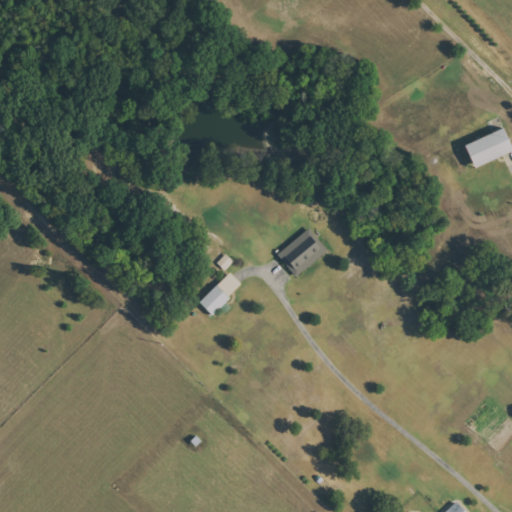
[(464,146),(474,169),(511,152),(511,146),(504,128),(464,146)]
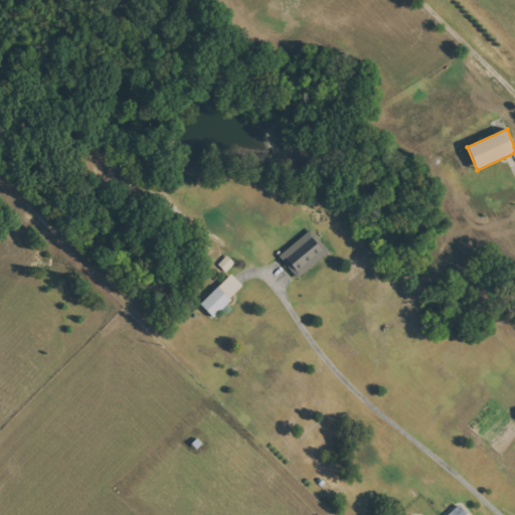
[(281,256),(301,279),(331,252),(311,230),(281,256)]
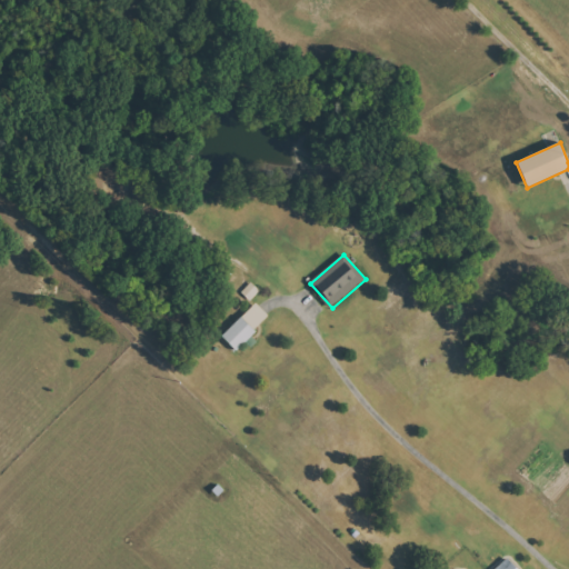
[(260,291),(252,283),(242,293),(250,301),(260,291)]
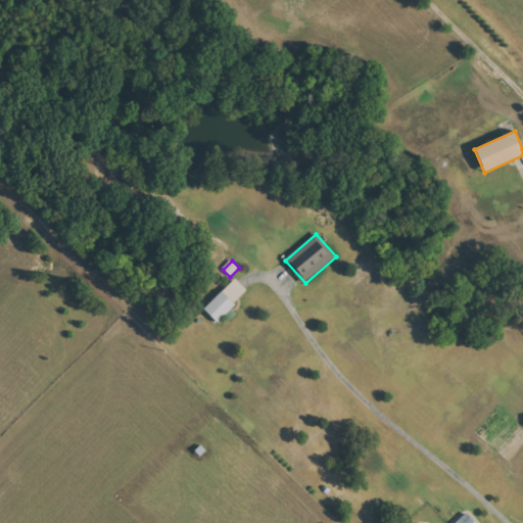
[(203,310),(217,323),(248,292),(236,279),(203,310)]
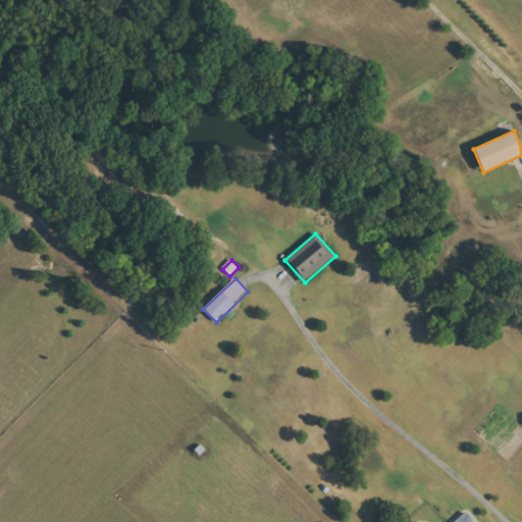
[(474,521),(466,513),(455,521),(474,521)]
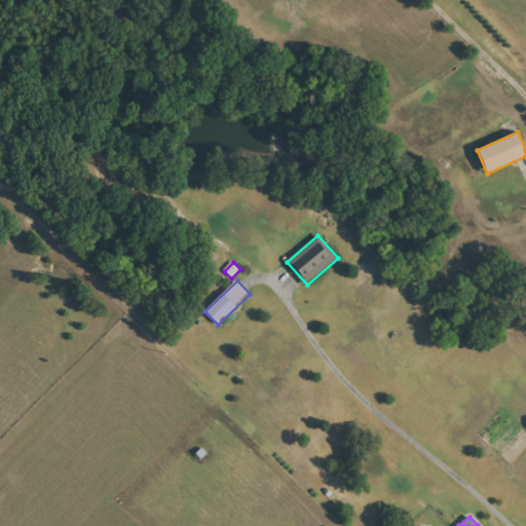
All buildings are outlined.
